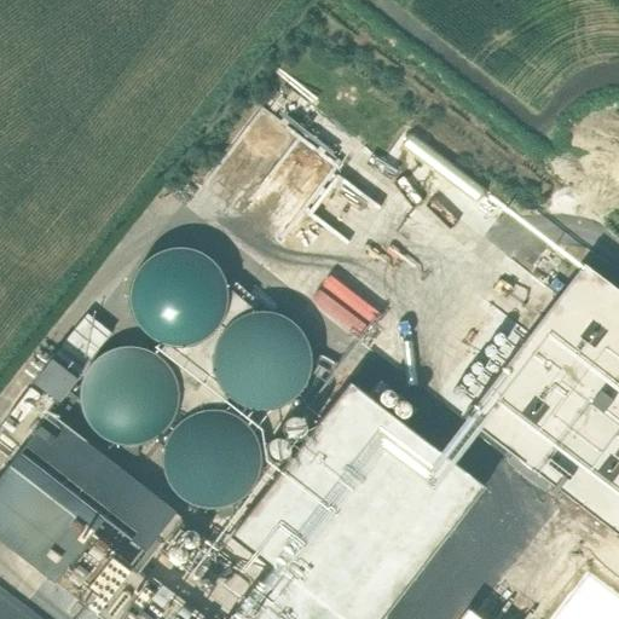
[(131,288),(131,298),(131,306),(133,316),(138,323),(143,330),(150,337),(157,342),(166,345),(175,347),(184,347),(194,345),(202,342),(209,337),(217,331),(221,323),(226,316),(229,306),(230,298),(229,288),(226,279),(221,271),(217,264),(209,258),(202,253),(194,249),(184,248),(175,248),(166,249),(157,253),(150,258),(143,264),(138,271),(133,279),(131,288)]
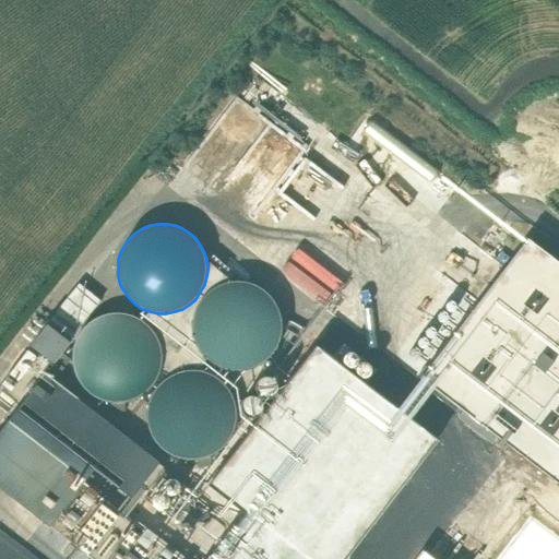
[(558,264),(524,238),(417,379),(558,487),(558,264)]
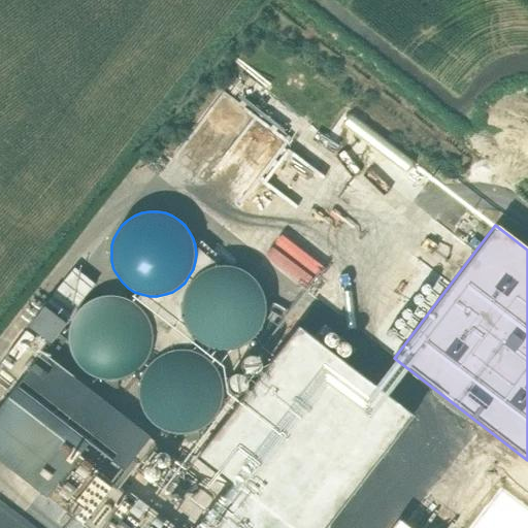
[(184,300),(183,308),(184,316),(186,323),(189,330),(194,336),(199,341),(206,345),(213,349),(221,350),(228,350),(236,349),(243,345),(250,341),(256,336),(260,330),(264,323),(266,316),(266,308),(266,300),(264,293),(260,286),(256,279),(250,274),(243,270),(236,267),(228,266),(221,266),(213,267),(206,270),(199,274),(194,279),(189,286),(186,293),(184,300)]
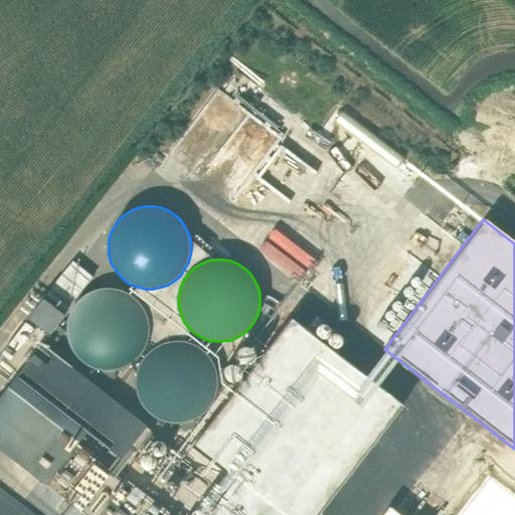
[(68,319),(66,330),(68,339),(71,349),(77,357),(84,363),(94,368),(103,370),(104,381),(116,380),(115,370),(126,366),(135,360),(142,352),(147,342),(149,331),(148,320),(144,310),(137,301),(129,294),(119,290),(108,289),(98,290),(88,294),(78,301),(72,309),(68,319)]
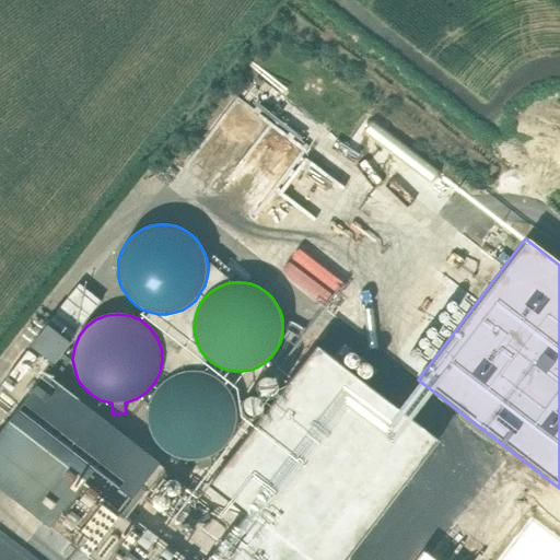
[(165,468),(44,375),(68,343),(47,327),(0,387),(0,391),(20,406),(16,411),(26,419),(37,406),(148,490),(165,468)]
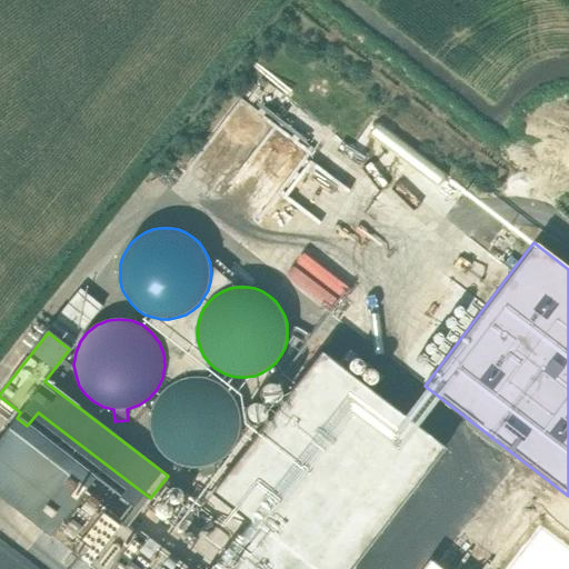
[(316,443),(333,457),(368,412),(361,408),(361,398),(359,389),(355,381),(349,373),(339,367),(328,362),(317,362),(305,365),(295,371),(287,380),(281,391),(279,402),(281,415),(287,426),(295,435),(305,440),(316,443)]
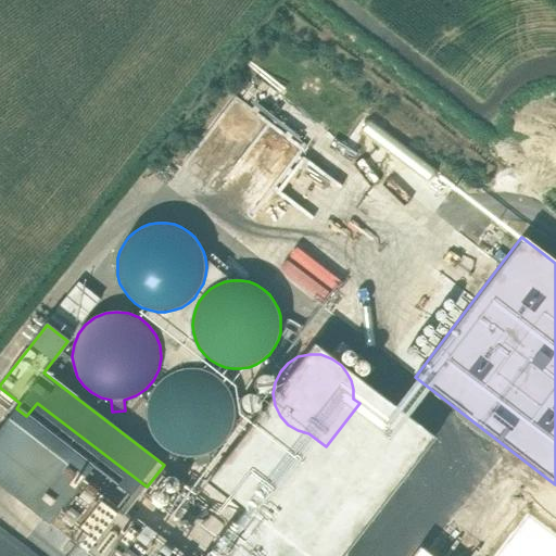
[(196,457),(198,467),(213,463),(210,453),(219,446),(228,438),(234,426),(236,415),(234,402),(229,391),(223,381),(213,375),(202,370),(191,368),(179,370),(168,375),(160,381),(152,391),(148,402),(147,413),(149,425),(153,437),(161,445),(172,453),(182,456),(196,457)]
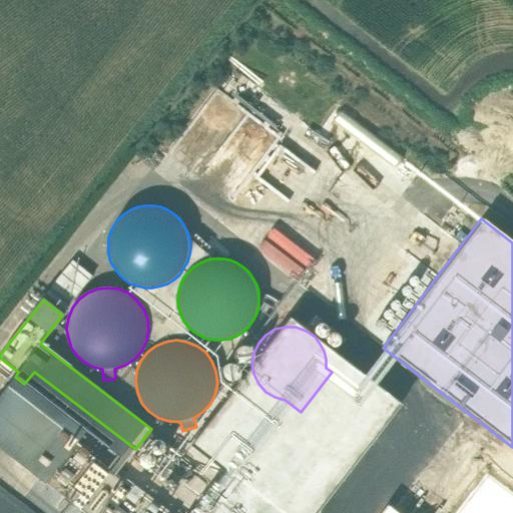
[(332,372),(301,412),(317,424),(322,433),(329,440),(337,446),(347,448),(357,448),(367,445),(376,440),(382,432),(387,423),(389,413),(388,403),(384,393),(378,385),(369,379),(359,375),(349,375),(338,377),(332,372)]
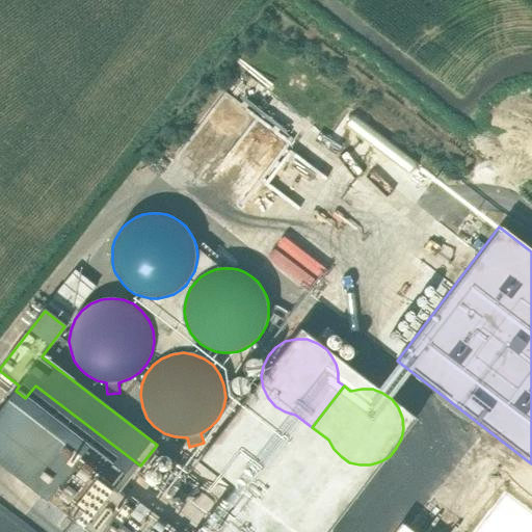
[(277,435),(274,429),(270,425),(266,421),(259,417),(250,416),(241,416),(233,417),(223,422),(216,429),(212,437),(210,446),(210,454),(212,468),(214,472),(219,478),(222,480),(227,483),(237,486),(241,486),(247,487),(251,486),(258,485),(264,482),(268,479),(271,477),(274,474),(276,469),(278,464),(280,460),(281,456),(281,449),(281,446),(280,440),(277,435)]
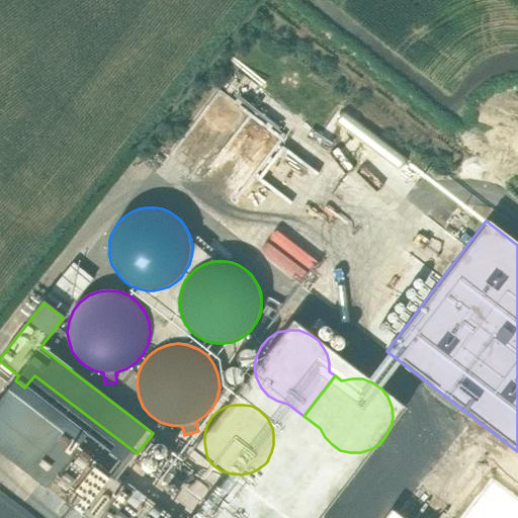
[(163,517),(76,449),(47,489),(85,517),(262,517),(222,487),(196,517),(163,517)]
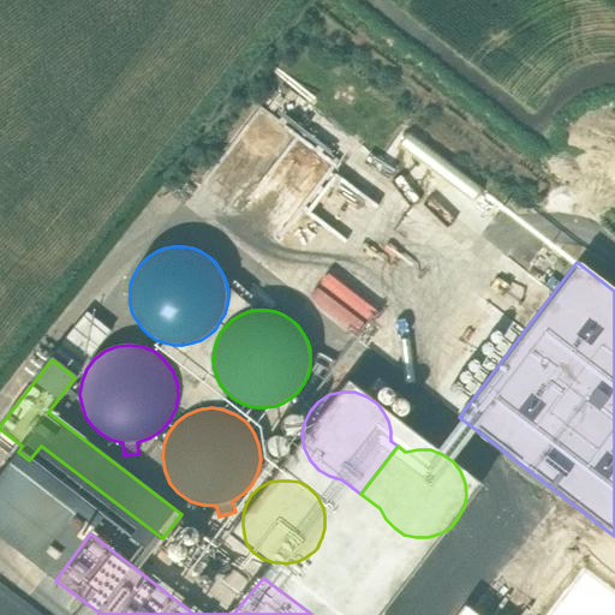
[(396,567),(393,559),(389,553),(384,547),(376,541),(368,537),(356,536),(346,538),(338,541),(328,547),(322,555),(317,565),(316,573),(316,584),(318,591),(323,602),(333,611),(340,614),(374,614),(380,611),(388,605),(392,599),(395,591),(398,584),(398,574),(396,567)]
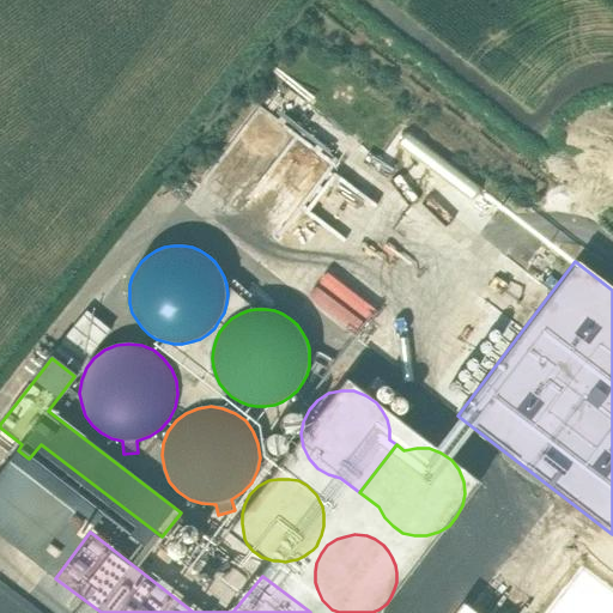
[(499,612),(453,578),(426,612),(499,612)]
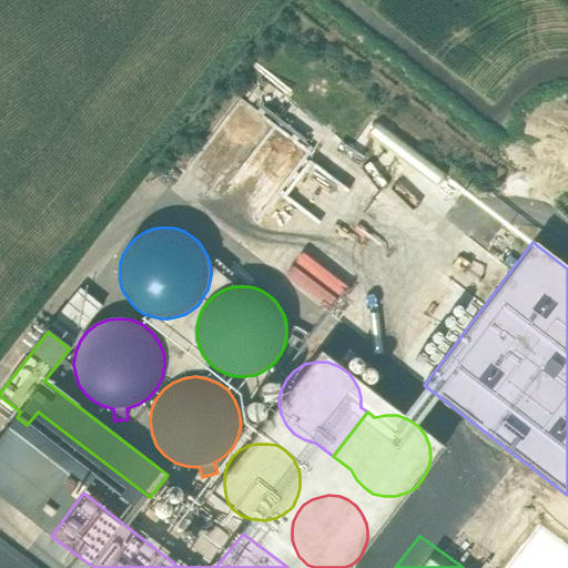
[(37,567),(0,539),(0,567),(37,567)]
